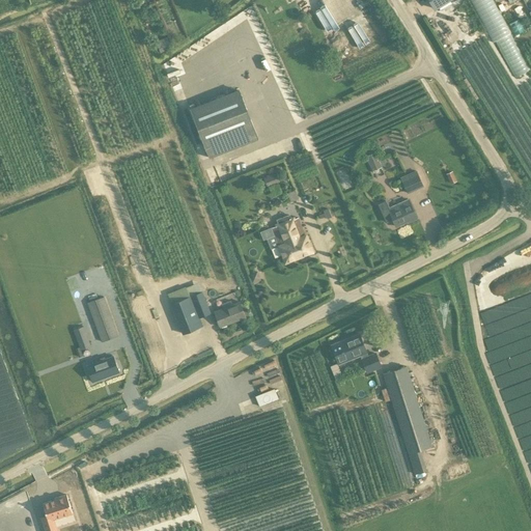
[(429,0),(436,9),(450,0),(429,0)]
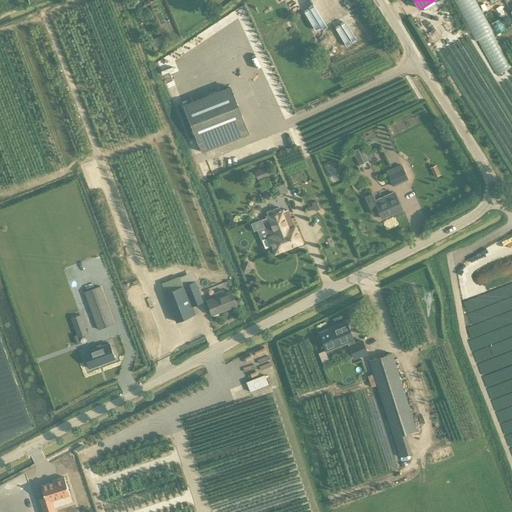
[(456,0),(493,75),(509,68),(476,0),(456,0)]
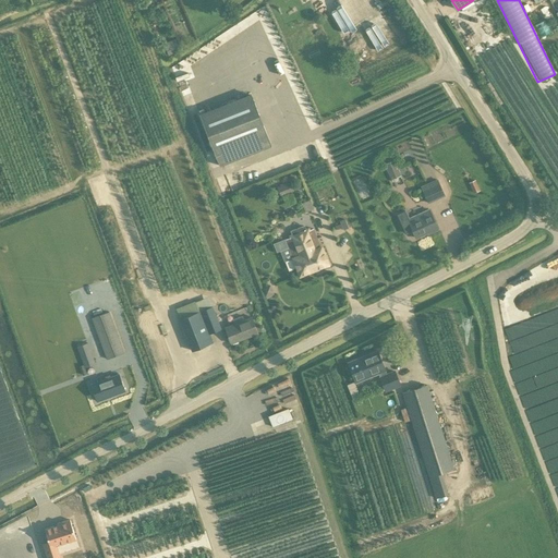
[(219,166),(271,146),(252,95),(199,116),(219,166)]
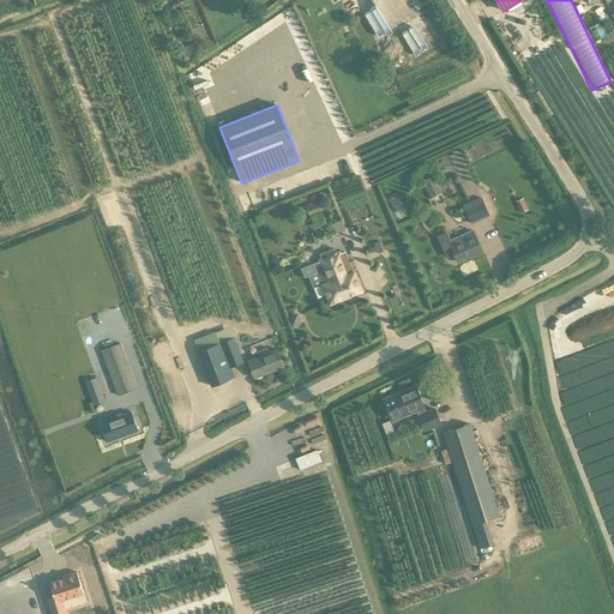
[(441,166),(451,163),(449,155),(439,157),(441,166)]
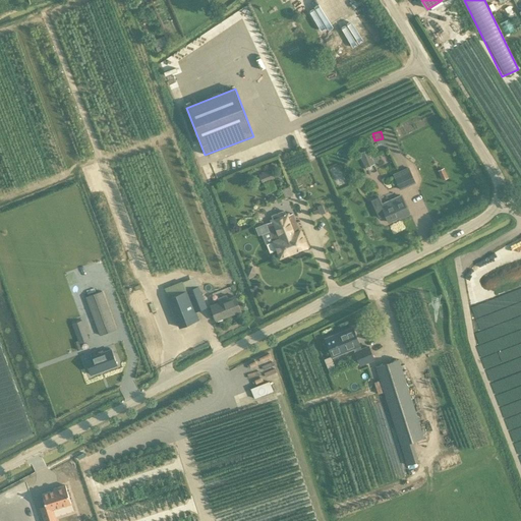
[(374,164),(368,150),(358,153),(365,168),(374,164)]
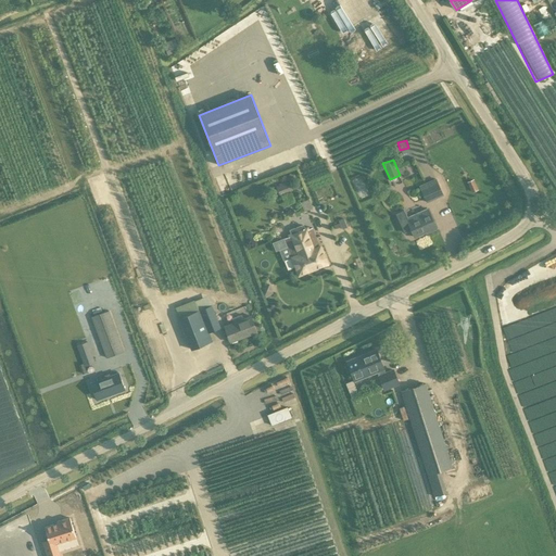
[(427,203),(436,199),(443,194),(436,178),(418,186),(427,203)]
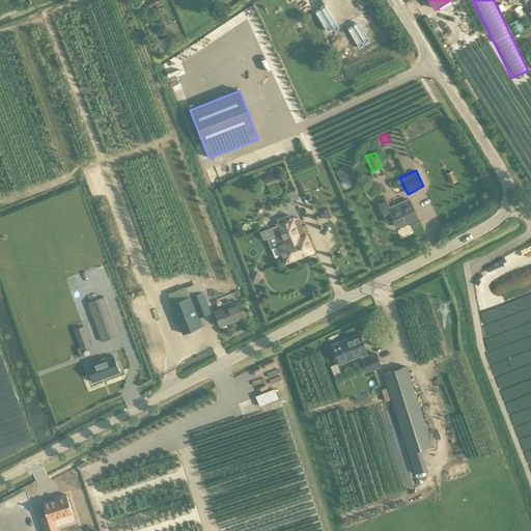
[(452,171),(446,174),(449,180),(455,177),(452,171)]
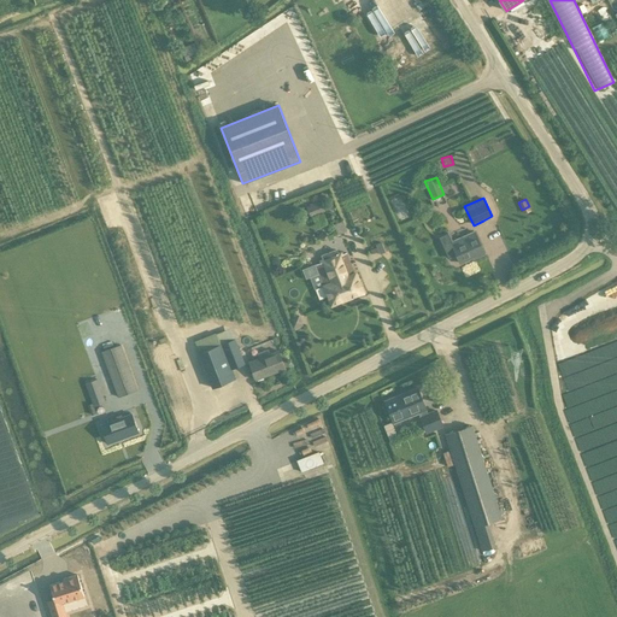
[(321,201),(307,206),(311,216),(324,211),(321,201)]
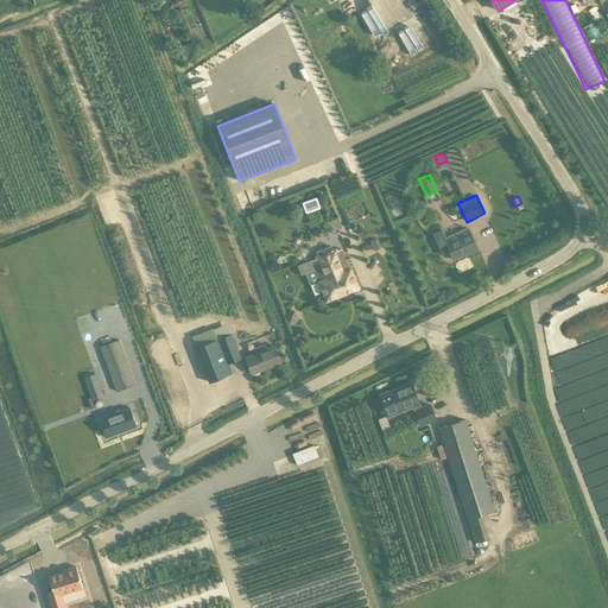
[(470,253),(476,251),(467,229),(445,239),(441,230),(432,234),(442,254),(450,251),(454,259),(456,258),(458,259),(462,258),(462,255),(469,252),(470,253)]
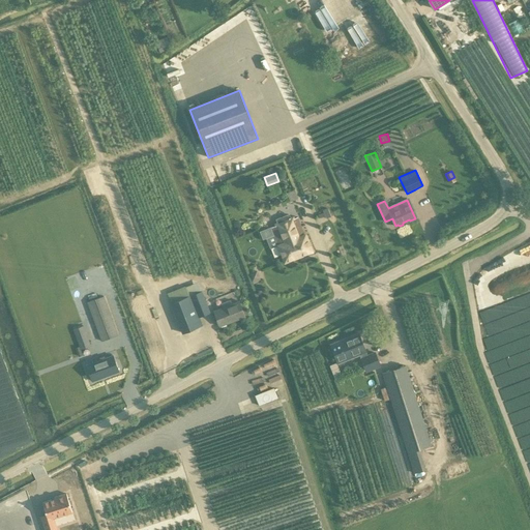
[(271,227),(260,231),(263,239),(274,235),(278,245),(285,262),(312,252),(305,235),(304,235),(297,216),(291,218),(289,214),(276,219),(278,224),(271,227)]
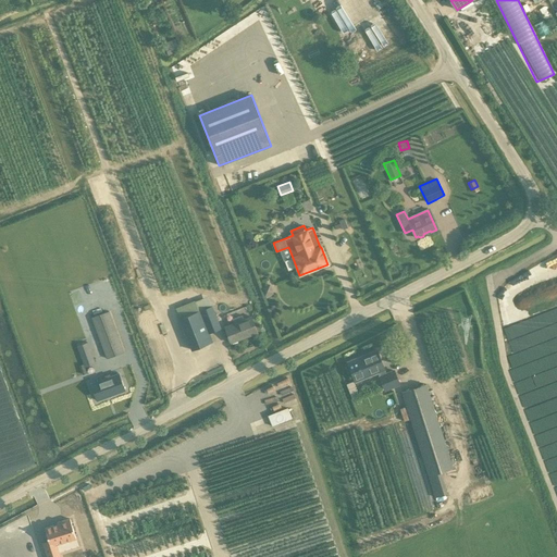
[(273,294),(270,286),(262,288),(265,297),(273,294)]
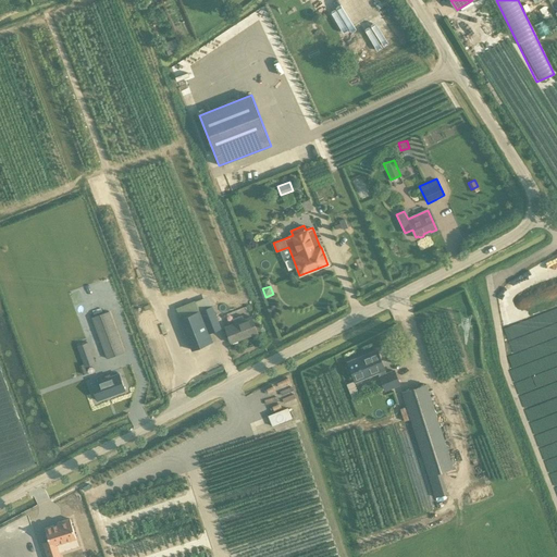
[(178,319),(190,351),(213,343),(210,334),(221,329),(212,306),(208,296),(195,301),(198,311),(178,319)]
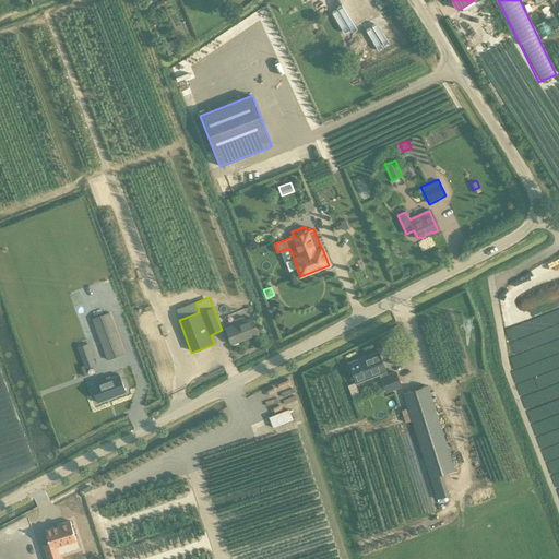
[(125,354),(109,312),(92,319),(107,360),(125,354)]
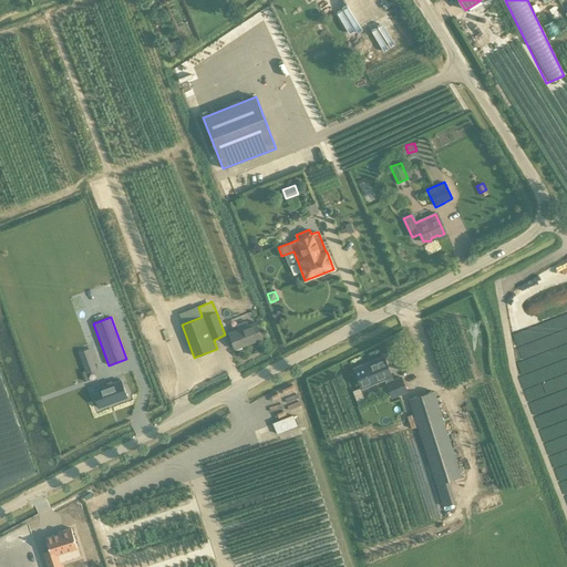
[(228,332),(235,349),(261,339),(256,322),(228,332)]
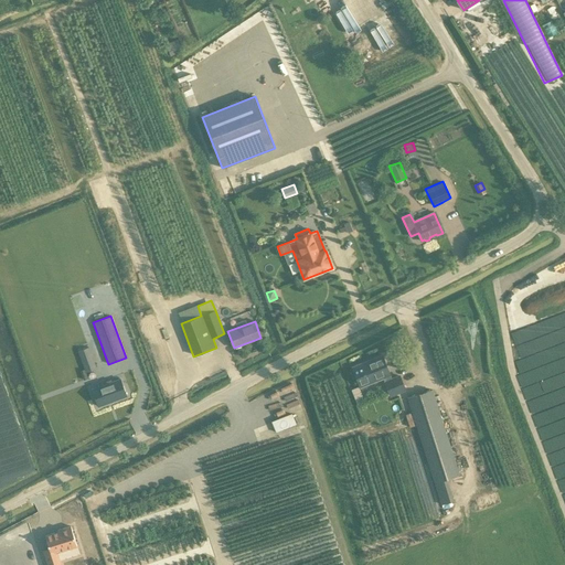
[(89,348),(77,352),(85,372),(96,369),(89,348)]
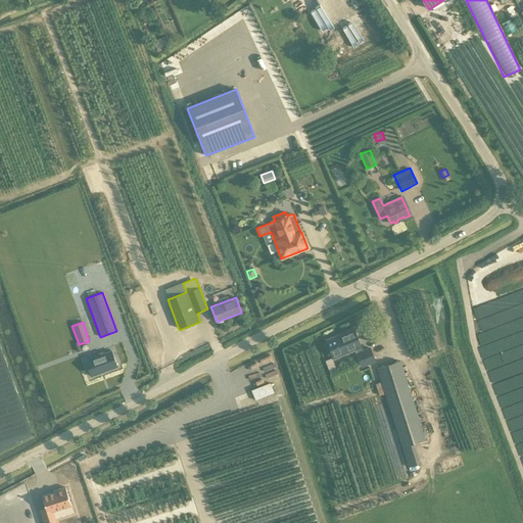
[(340,338),(328,343),(334,358),(354,349),(355,353),(362,366),(376,361),(371,347),(363,350),(361,346),(353,329),(339,335),(340,338)]
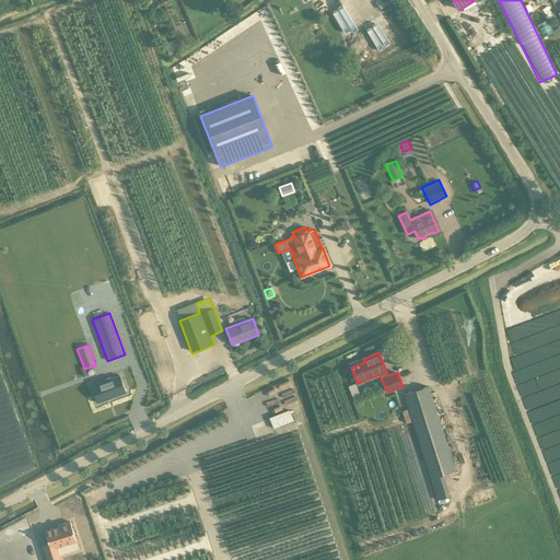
[(89,381),(78,384),(82,396),(92,393),(96,404),(125,393),(123,387),(131,385),(126,369),(103,377),(105,382),(91,387),(89,381)]
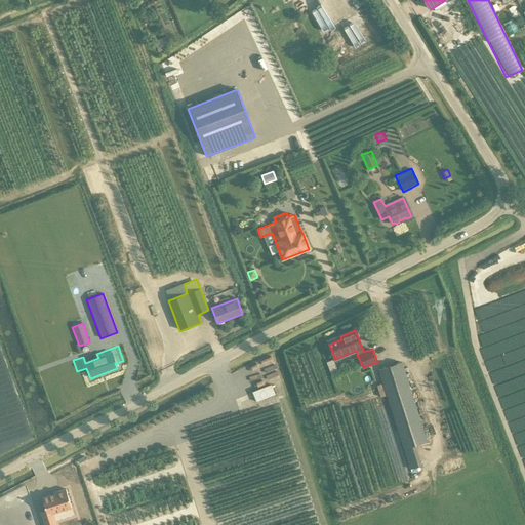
[(402,448),(403,448),(409,469),(421,465),(415,444),(427,441),(402,362),(377,369),(402,448)]
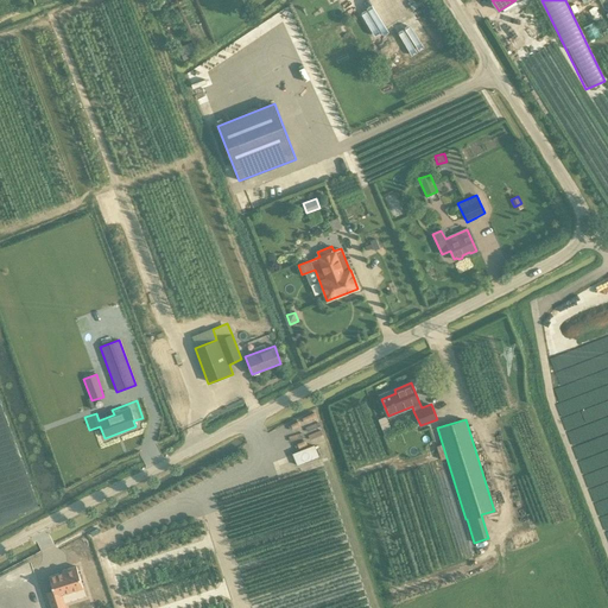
[(314,444),(292,454),(297,466),(318,457),(314,444)]
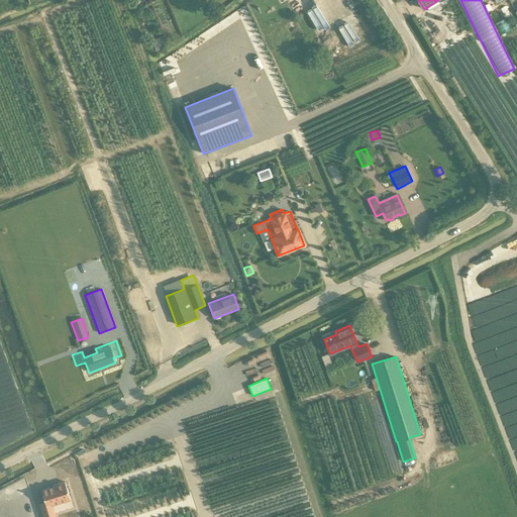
[(52,491),(40,495),(44,512),(38,514),(38,516),(50,516),(50,513),(67,508),(60,485),(52,488),(52,491)]
